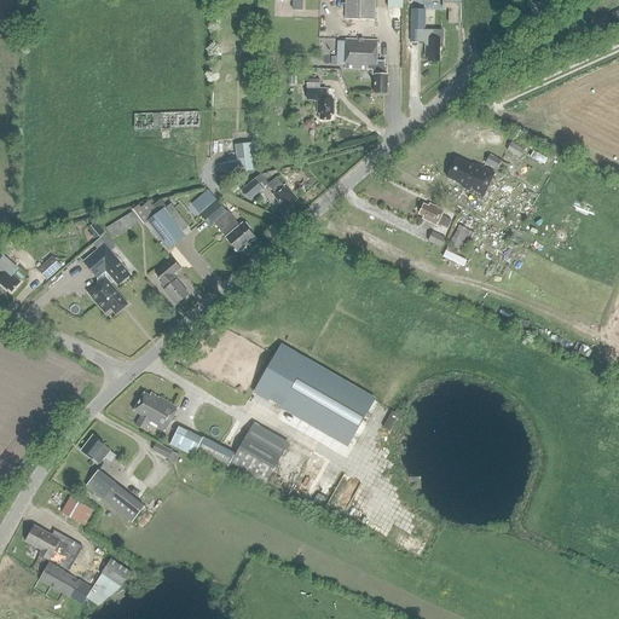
[(345,0),(345,19),(374,21),(374,0),(345,0)]
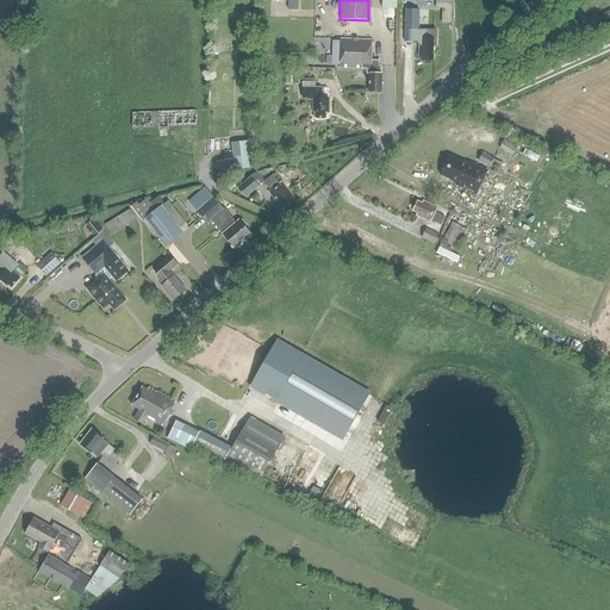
[(404,42),(418,42),(418,56),(422,56),(421,61),(434,61),(434,60),(433,60),(433,47),(436,47),(436,30),(418,30),(418,10),(405,10),(404,42)]
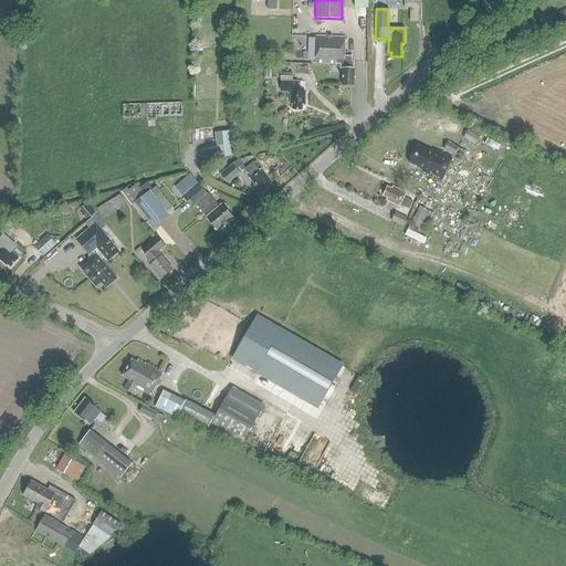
[(315,37),(315,63),(341,64),(339,69),(342,69),(342,85),(354,85),(354,69),(353,69),(354,61),(350,61),(350,56),(344,56),(345,38),(315,37)]
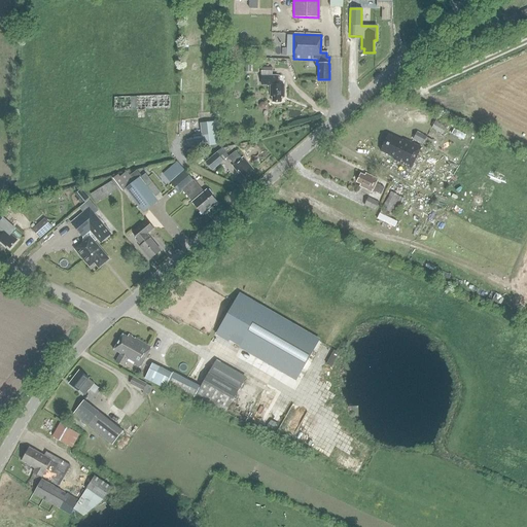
[(270,97),(272,97),(272,102),(281,102),(281,97),(283,97),(283,84),(277,84),(278,75),(261,75),(261,84),(270,84),(270,97)]
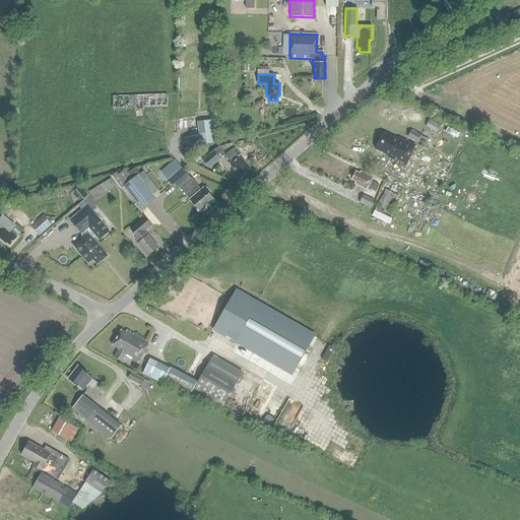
[(441,125),(430,119),(425,127),(436,133),(441,125)]
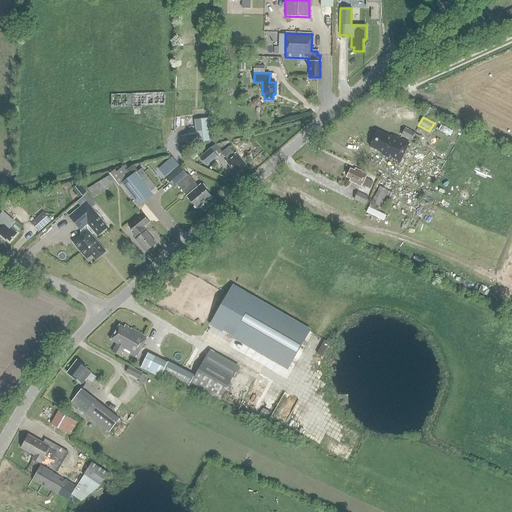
[(196,120),(197,135),(200,135),(201,143),(214,141),(211,118),(196,120)]
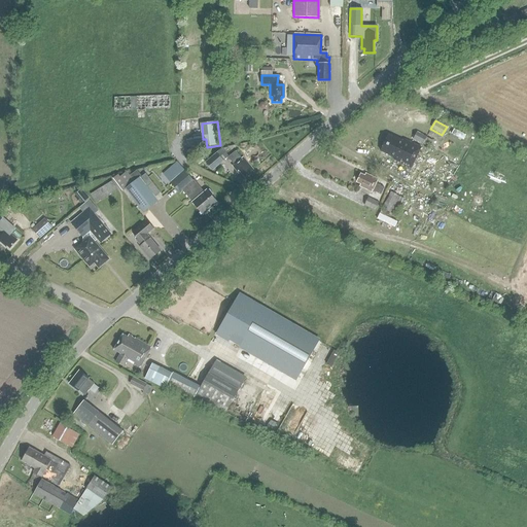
[(426,138),(427,137),(416,132),(412,140),(422,145),(422,144),(428,147),(432,141),(426,138)]
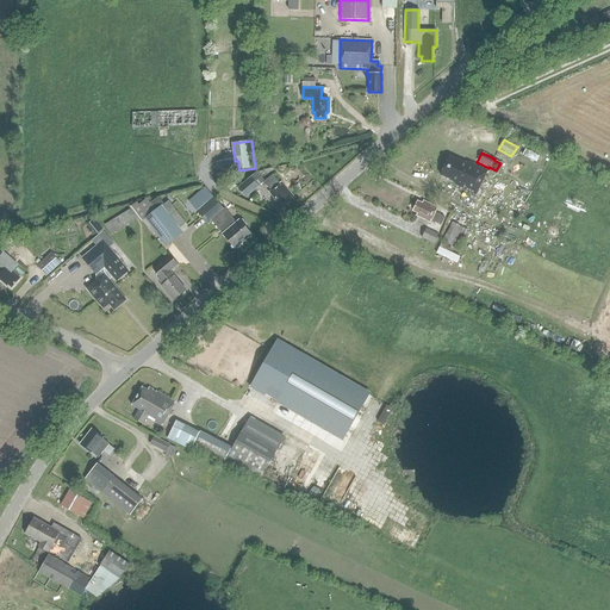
[(456,186),(475,194),(487,170),(467,161),(466,163),(449,156),(440,175),(458,184),(456,186)]
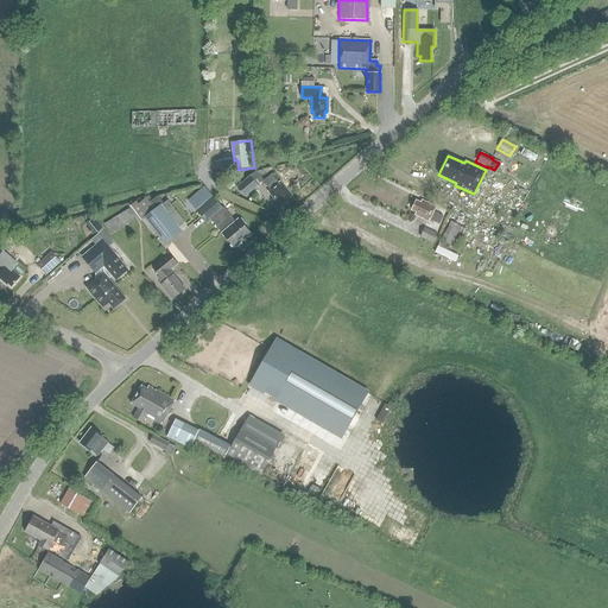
[(268,190),(267,191),(273,198),(276,197),(282,204),(292,196),(279,182),(278,183),(271,175),(263,182),(268,190)]
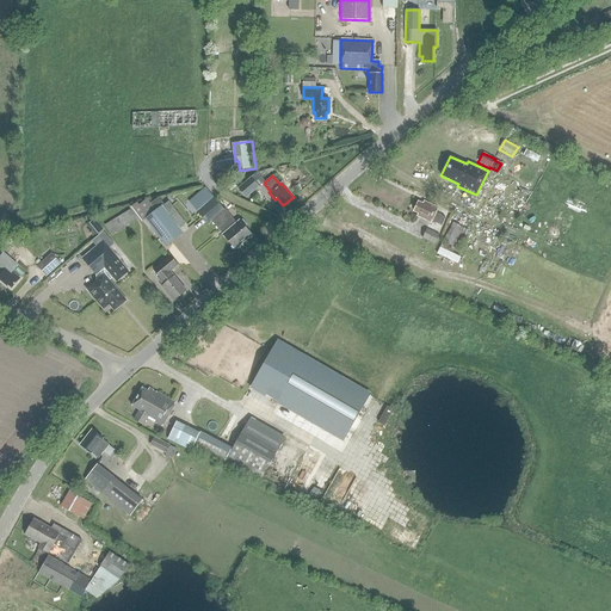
[(238,187),(246,197),(258,186),(251,177),(238,187)]
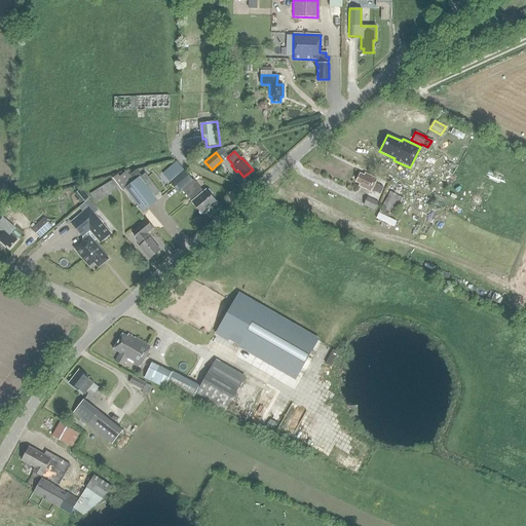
[(183,171),(170,182),(179,193),(182,190),(188,197),(191,201),(202,215),(217,202),(211,195),(213,193),(209,189),(207,190),(205,189),(202,192),(198,189),(199,188),(183,171)]
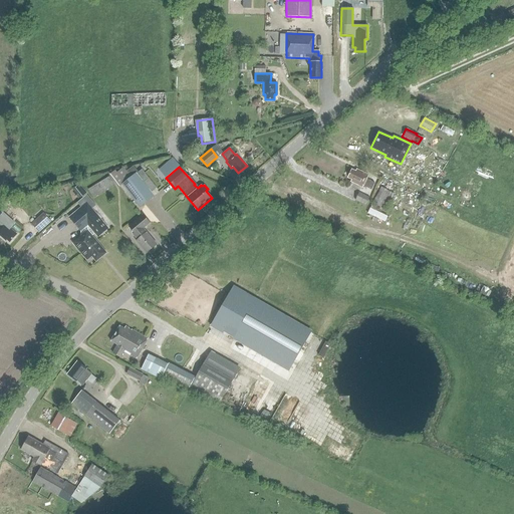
[(142,183),(148,179),(142,170),(131,178),(122,168),(111,177),(119,187),(122,185),(140,207),(153,196),(142,183)]
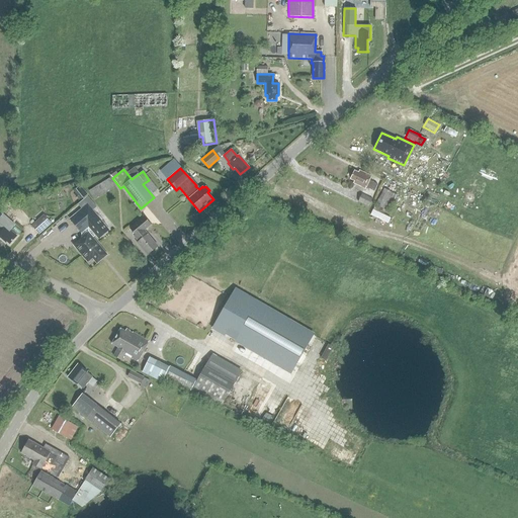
[(354,181),(353,183),(365,188),(366,187),(374,191),(377,184),(369,180),(371,176),(359,171),(358,173),(354,171),(350,179),(354,181)]
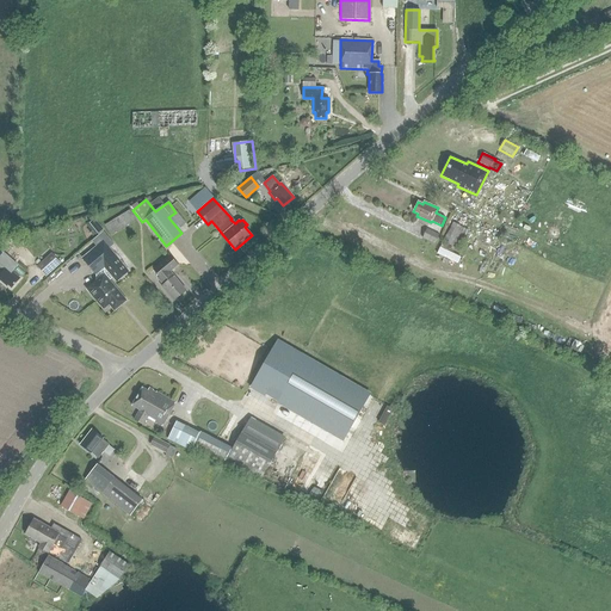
[(111,236),(136,221),(129,210),(104,226),(111,236)]
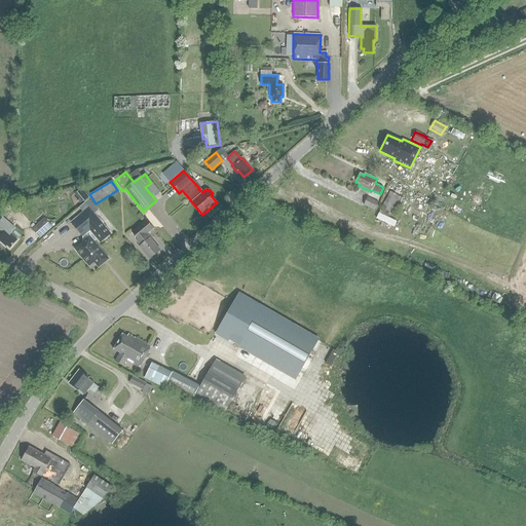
[(403,198),(389,192),(380,208),(395,215),(403,198)]
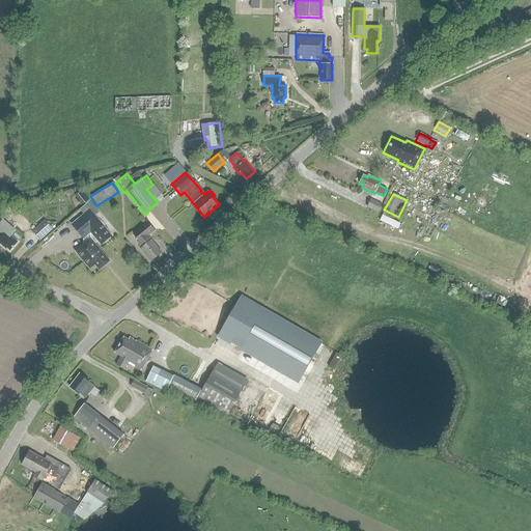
[(379,212),(382,204),(370,199),(367,206),(379,212)]
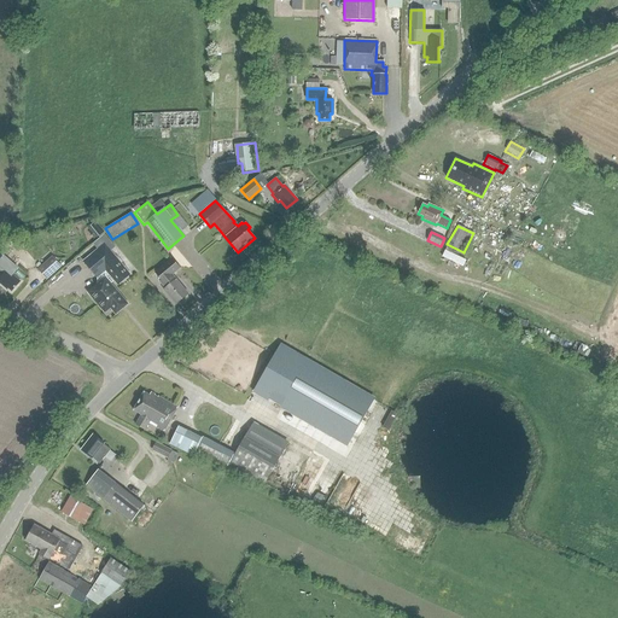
[(97,249),(86,258),(100,274),(105,270),(117,285),(129,274),(110,251),(115,246),(104,234),(92,244),(97,249)]
